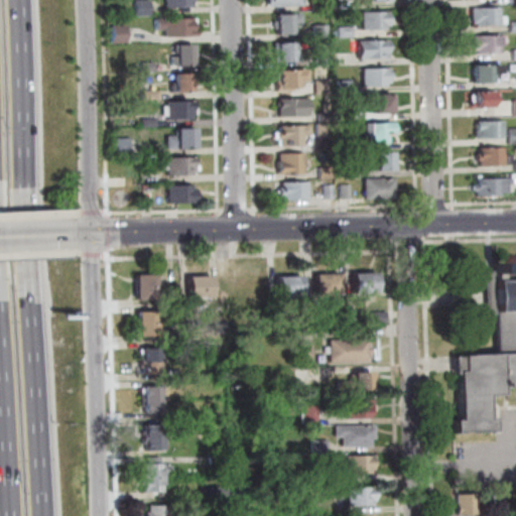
[(163,8),(163,0),(189,0),(190,8),(163,8)]
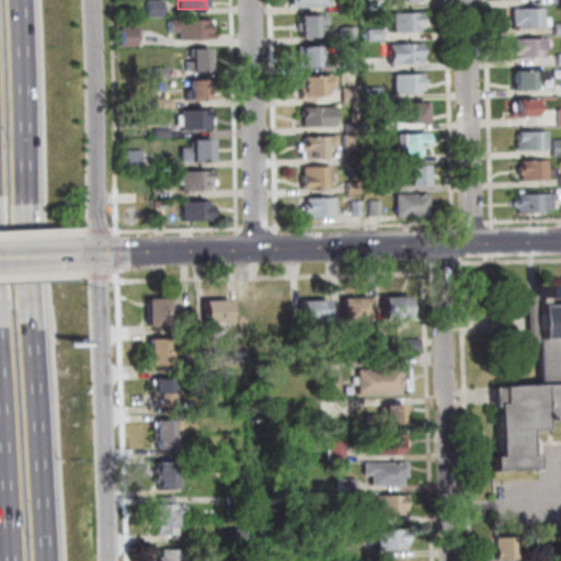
[(355,0),(355,11),(340,11),(339,0),(355,0)]
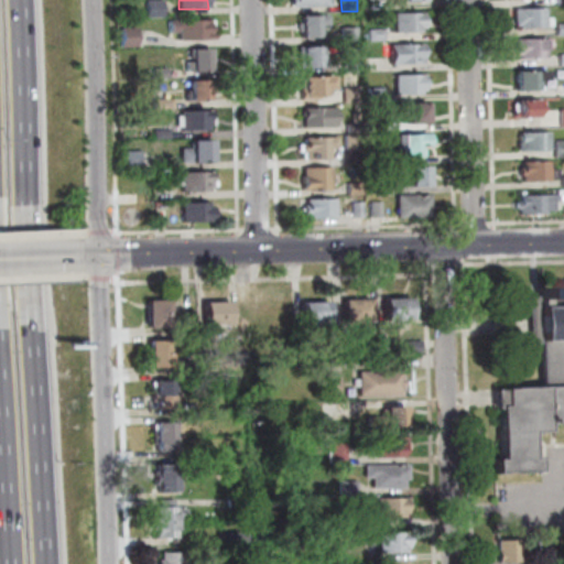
[(144,2),(162,1),(162,18),(145,18),(144,2)]
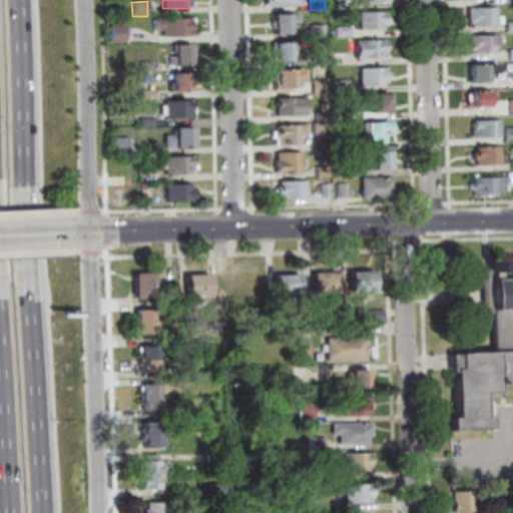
[(469,9),(469,24),(474,24),(474,28),(499,27),(498,8),(469,9)]
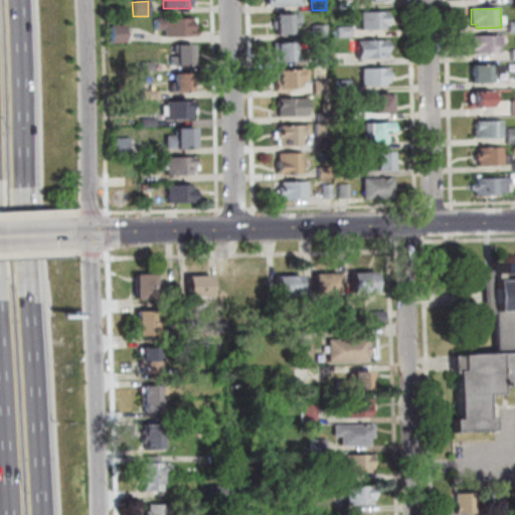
[(361,13),(388,13),(388,27),(361,27),(361,13)]
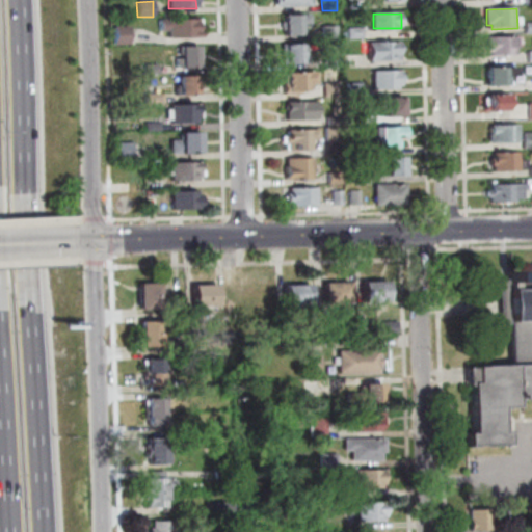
[(284,17),(311,16),(312,24),(300,25),(301,36),(285,36),(285,29),(283,29),(282,23),(285,23),(284,17)]
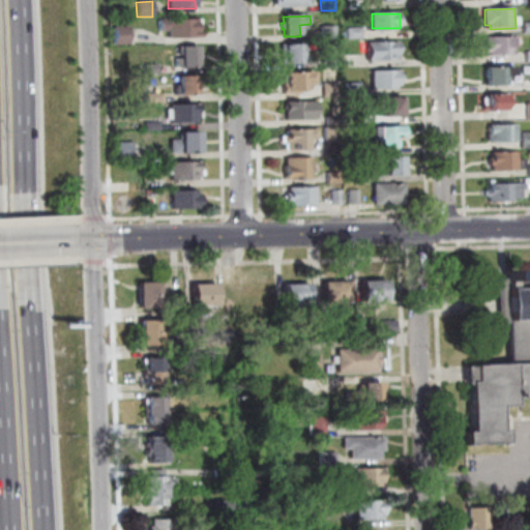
[(200,38),(167,39),(167,31),(157,32),(157,21),(195,20),(196,32),(200,32),(200,38)]
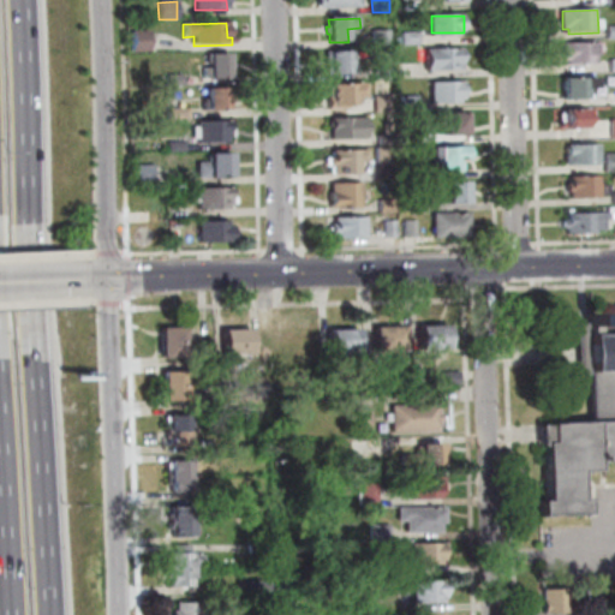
[(374,30),(390,30),(390,46),(374,47),(374,30)]
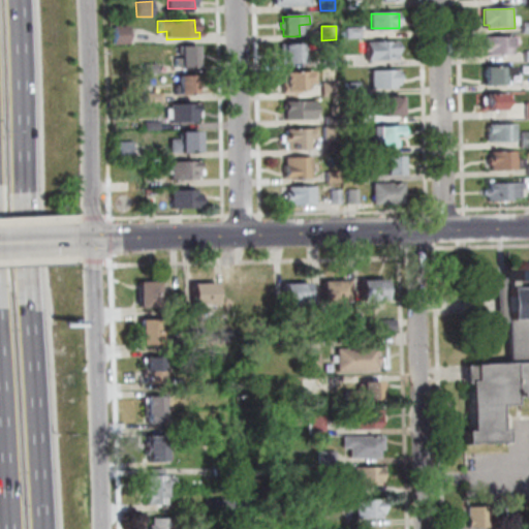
[(127,45),(113,45),(112,28),(126,27),(127,45)]
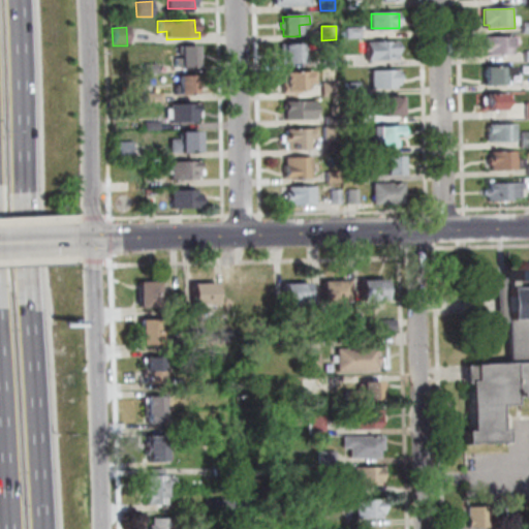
[(346,39),(346,29),(361,28),(362,38),(346,39)]
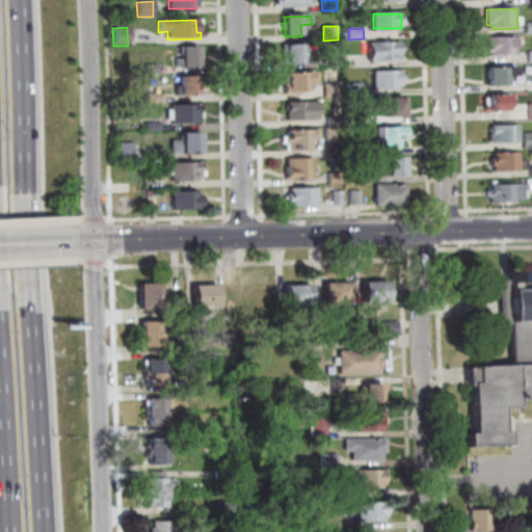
[(522,37),(487,38),(487,53),(491,53),(491,56),(516,56),(516,47),(523,47),(522,37)]
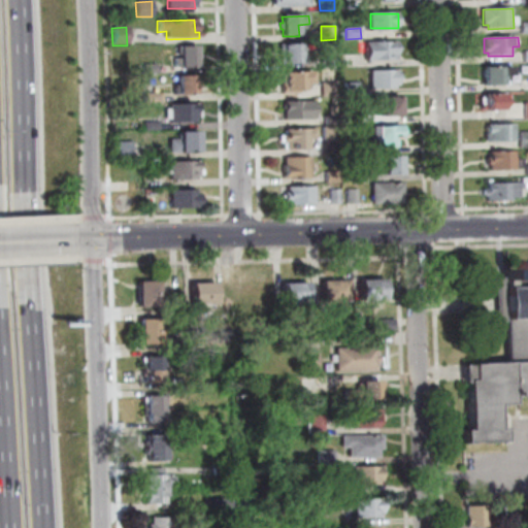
[(397,42),(398,60),(367,61),(366,42),(397,42)]
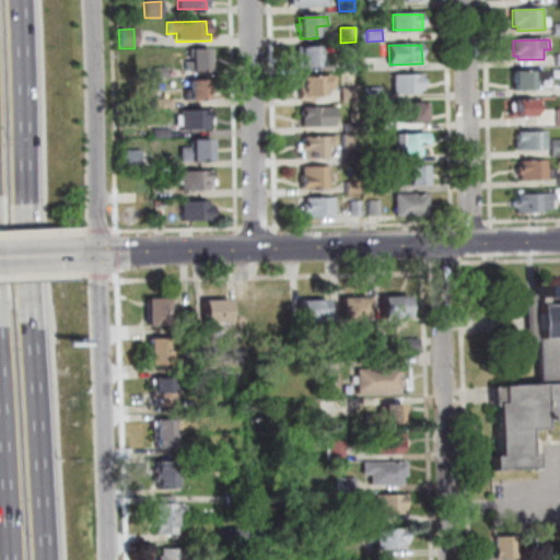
[(324,60),(324,68),(298,69),(298,48),(318,47),(318,60),(324,60)]
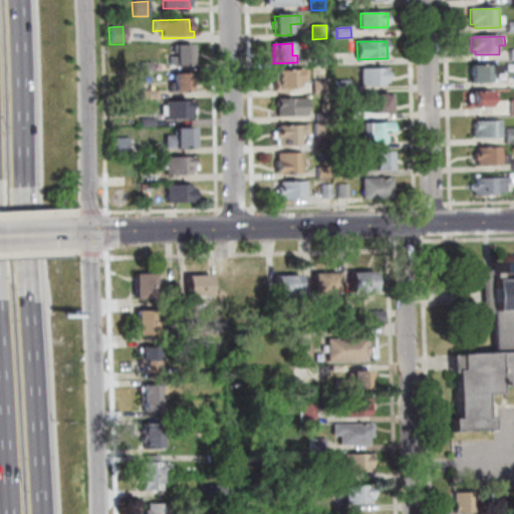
[(190,45),(191,64),(169,65),(169,57),(174,57),(174,46),(190,45)]
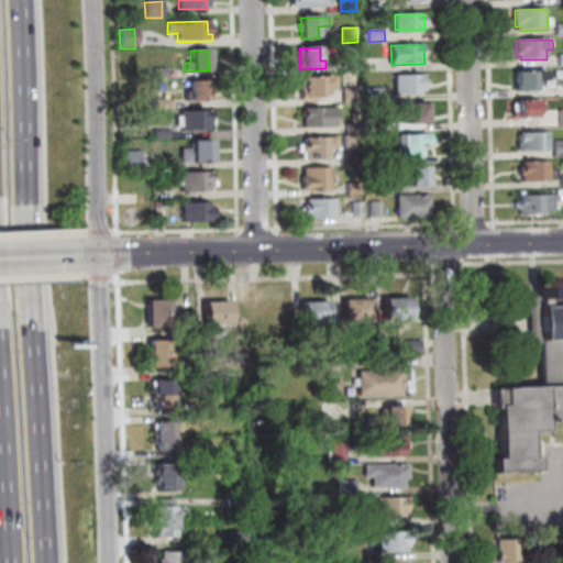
[(359,73),(343,73),(343,65),(357,64),(359,73)]
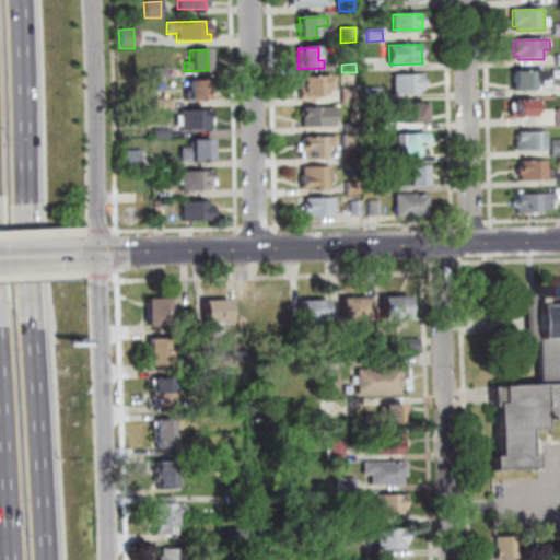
[(164,68),(164,78),(151,78),(150,69),(164,68)]
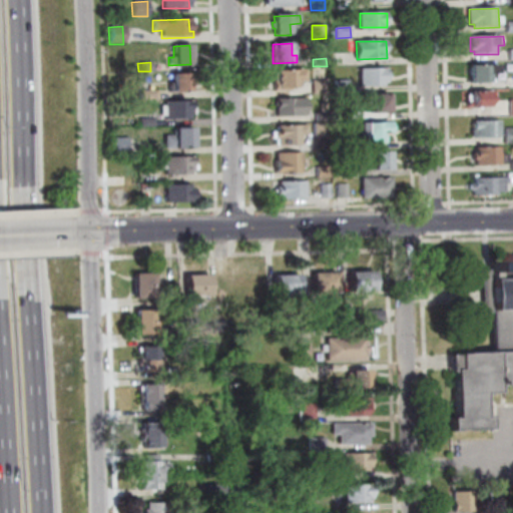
[(469,67),(469,84),(489,84),(489,75),(497,75),(496,66),(469,67)]
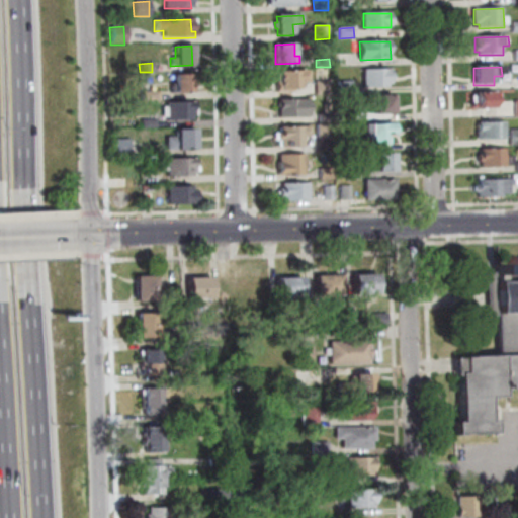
[(364,70),(391,70),(391,84),(387,84),(389,86),(364,86),(364,70)]
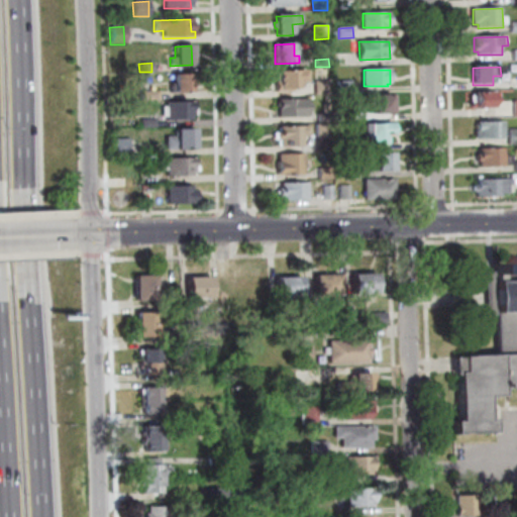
[(279,72),(306,71),(307,83),(298,83),(298,90),(279,91),(279,72)]
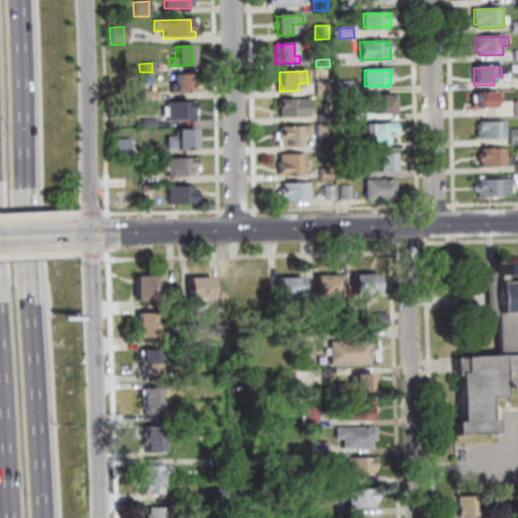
[(170,94),(170,85),(173,85),(173,75),(193,75),(194,93),(170,94)]
